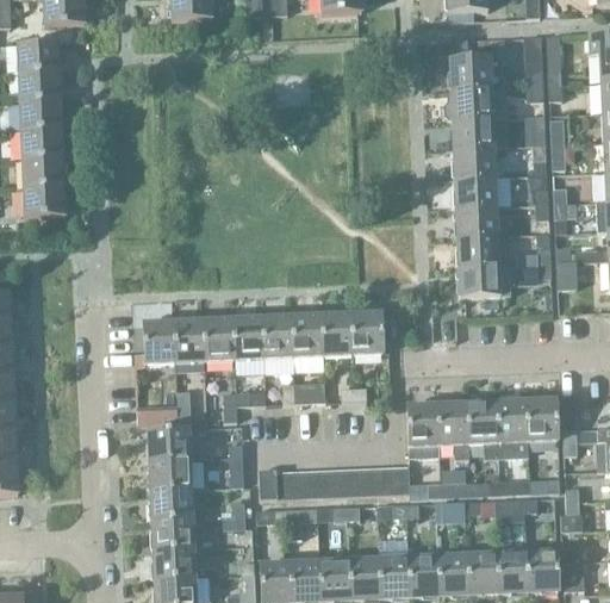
[(0,0),(0,14),(10,14),(10,0),(0,0)]
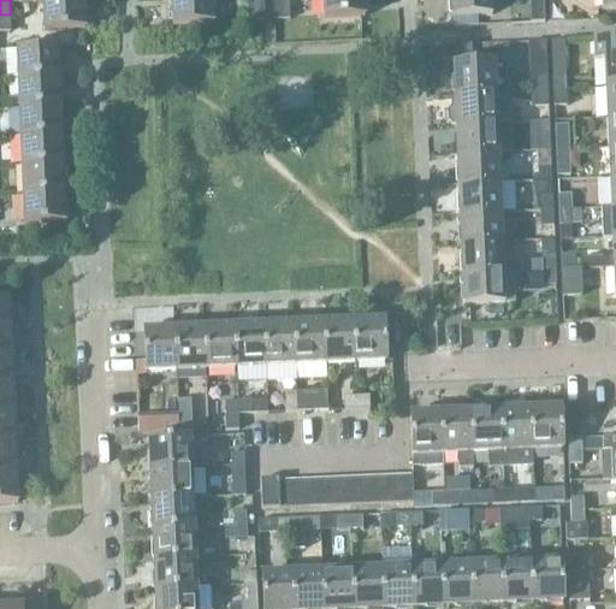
[(43,0),(45,24),(86,22),(84,0),(43,0)]
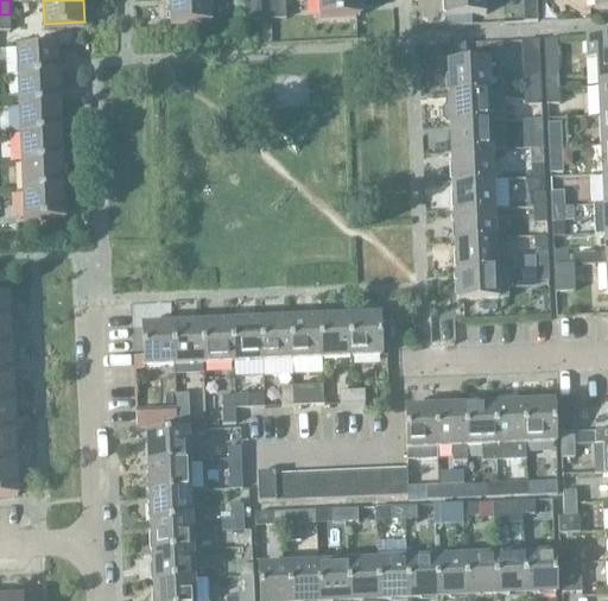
[(169,0),(170,20),(210,18),(209,0),(169,0)]
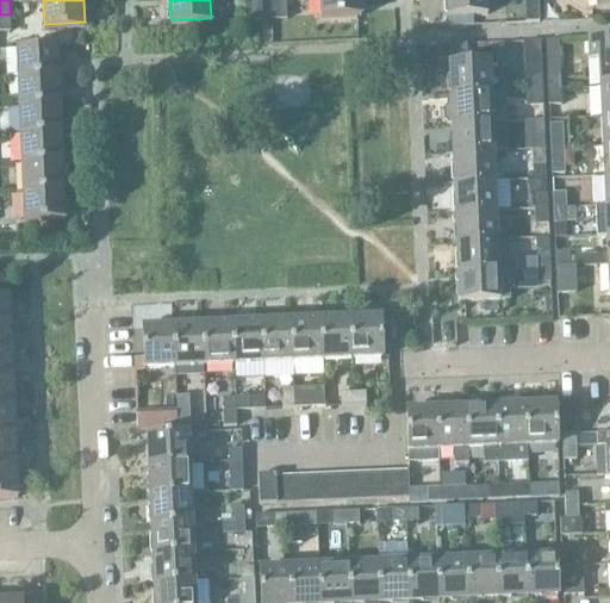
[(246,14),(262,14),(261,0),(246,0),(246,14)]
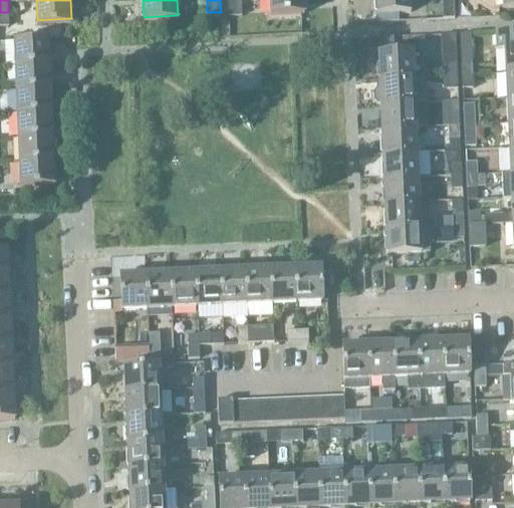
[(269,0),(270,11),(304,9),(303,0),(269,0)]
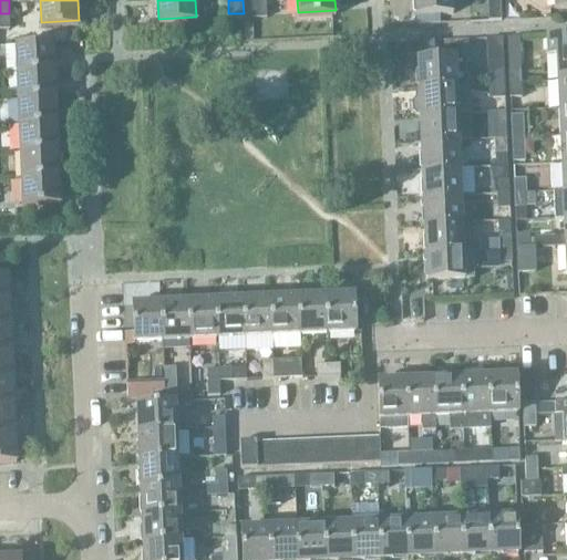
[(414,0),(415,9),(453,7),(452,0),(414,0)]
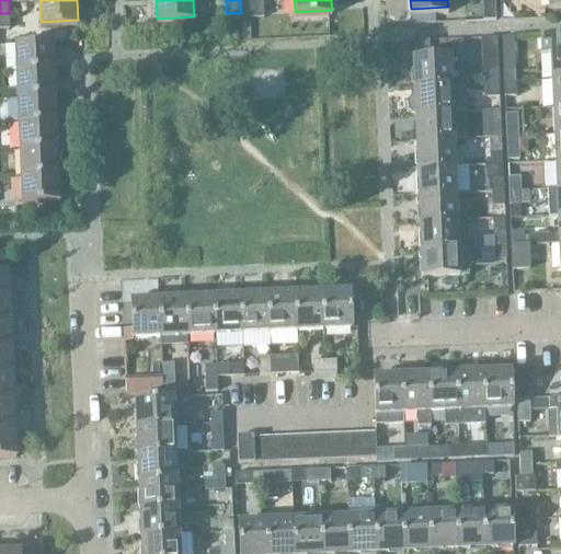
[(560,27),(541,29),(541,49),(550,48),(551,74),(560,73),(560,27)]
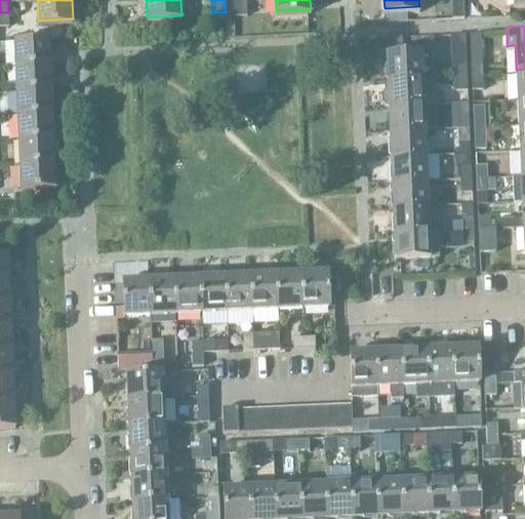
[(14,36),(15,62),(50,60),(49,35),(14,36)]
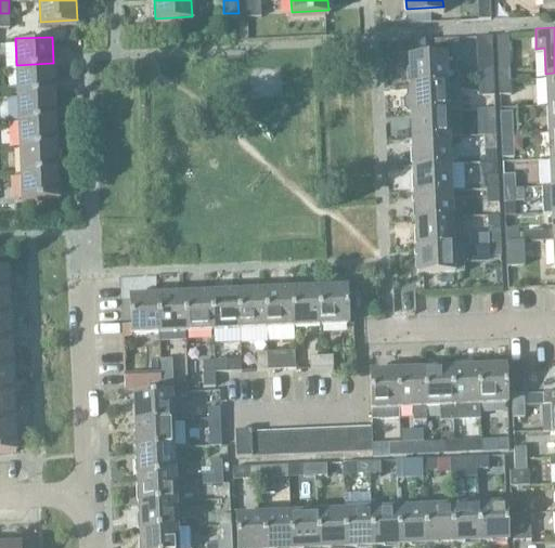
[(409,52),(410,79),(447,78),(446,50),(409,52)]
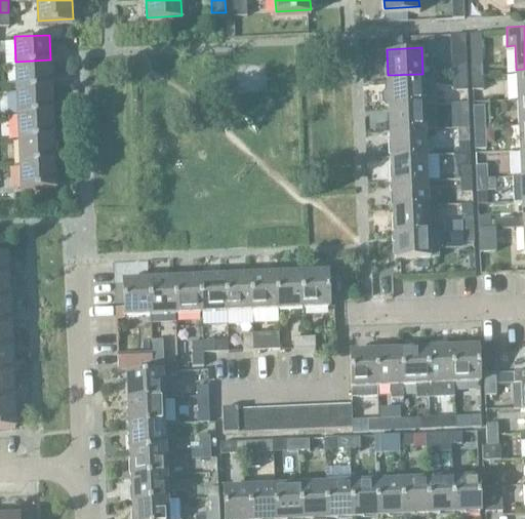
[(15,62),(16,86),(51,85),(50,60),(15,62)]
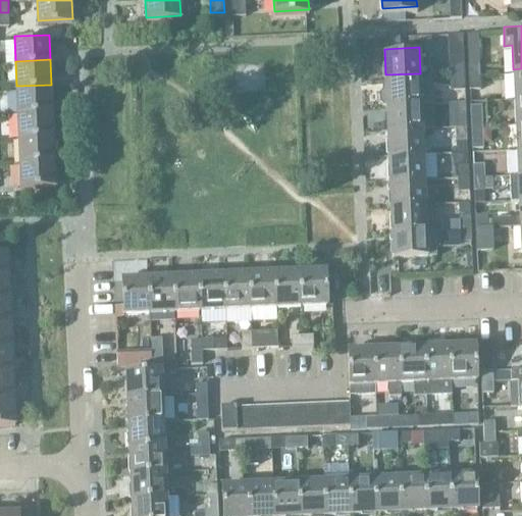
[(453,71),(464,71),(463,59),(452,60),(453,71)]
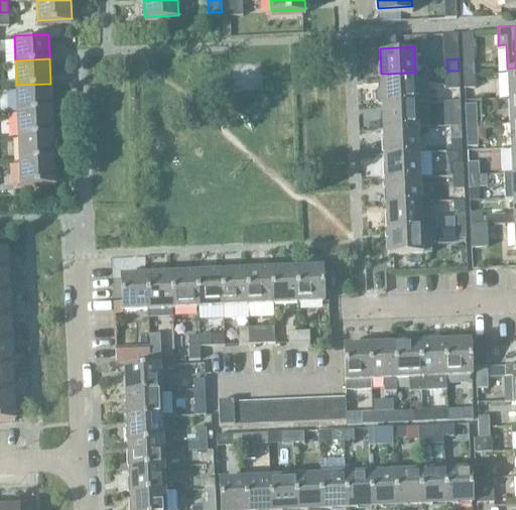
[(464,71),(474,70),(474,58),(463,58),(464,71)]
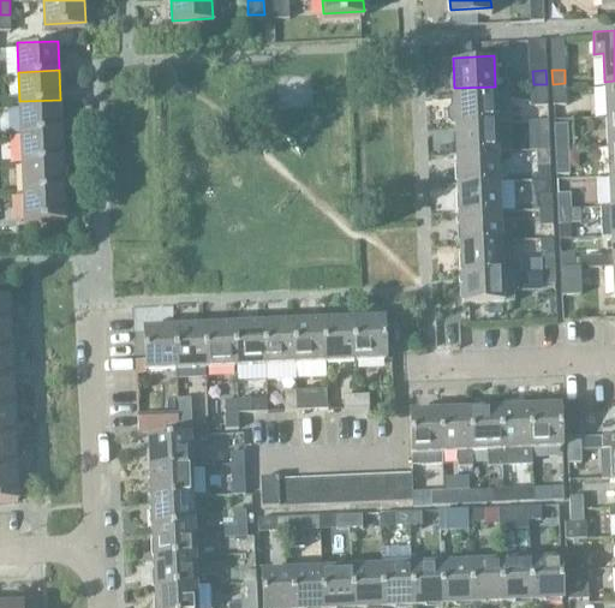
[(614,81),(604,82),(605,111),(614,111),(614,81)]
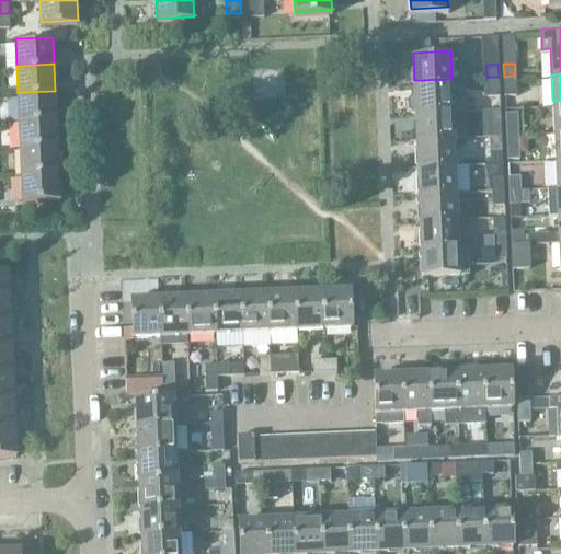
[(515,76),(504,77),(504,92),(516,91),(515,76)]
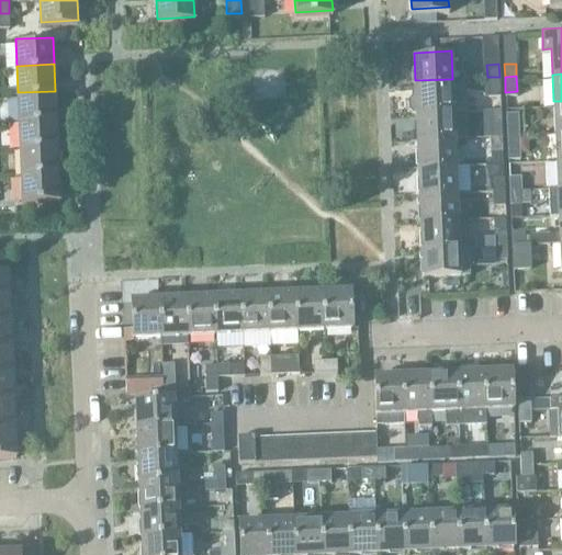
[(499,77),(487,77),(489,92),(499,92),(499,77)]
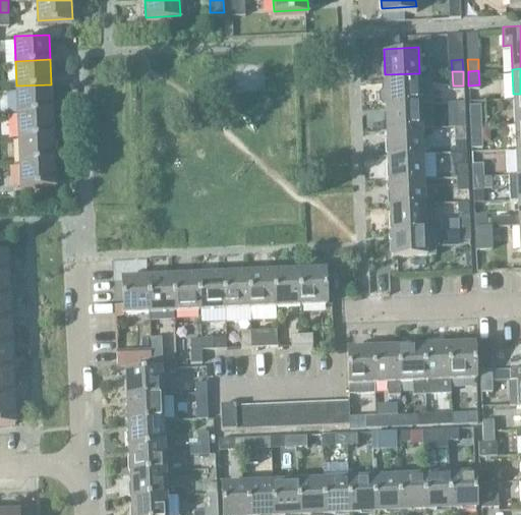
[(386,100),(420,99),(430,98),(429,72),(419,73),(385,74),(385,84),(382,84),(379,88),(380,97),(383,100),(386,100)]
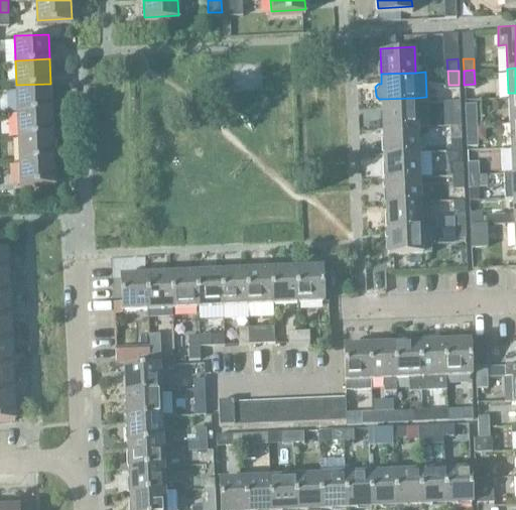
[(16,85),(17,109),(51,108),(50,84),(16,85)]
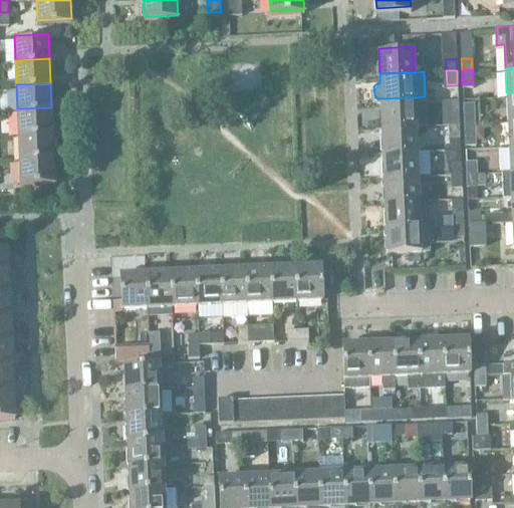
[(380,98),(381,123),(416,121),(415,97),(380,98)]
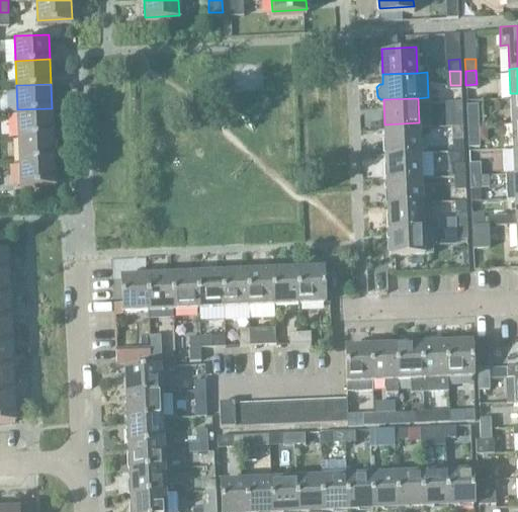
[(478,100),(466,100),(467,120),(478,120),(478,100)]
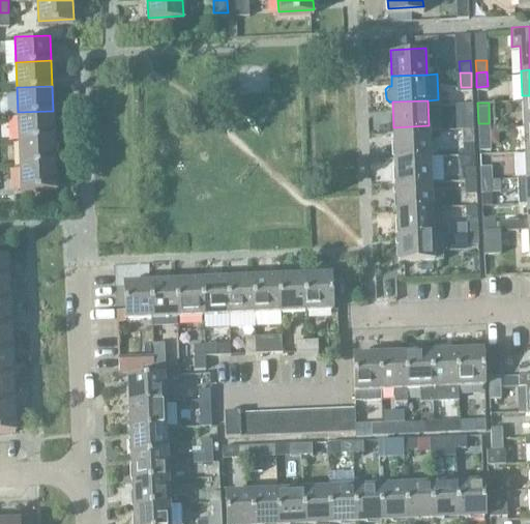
[(18,112),(19,137),(54,136),(53,111),(18,112)]
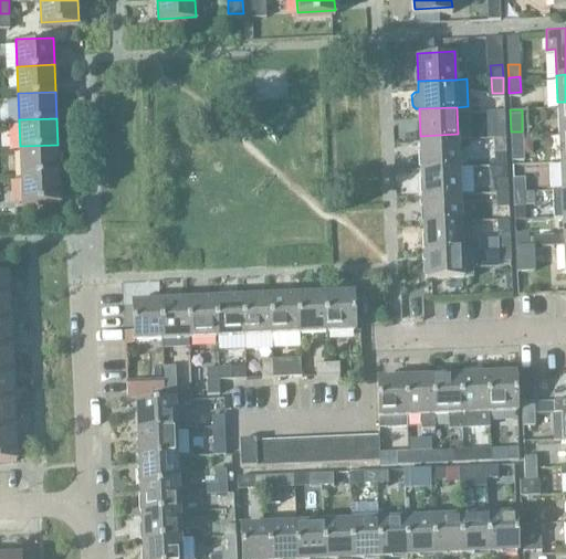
[(493,133),(505,132),(505,119),(493,120),(493,133)]
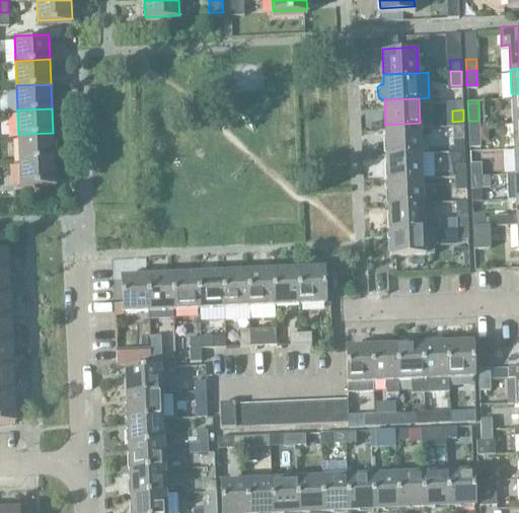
[(463,121),(452,122),(453,136),(464,135),(463,121)]
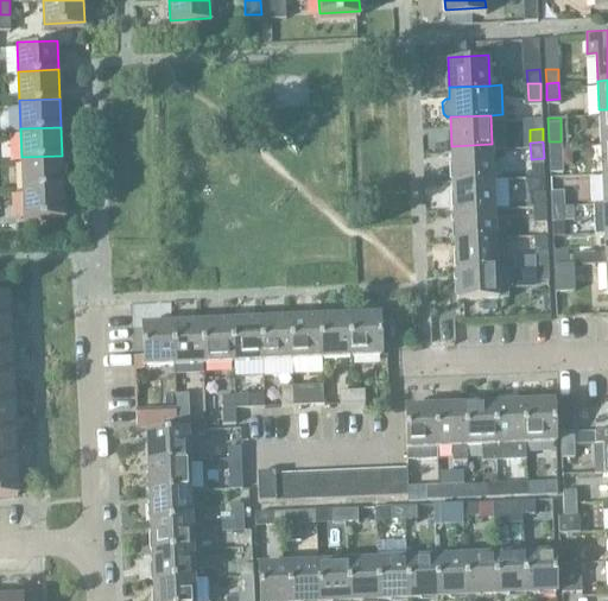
[(561,141),(549,141),(550,168),(562,168),(561,141)]
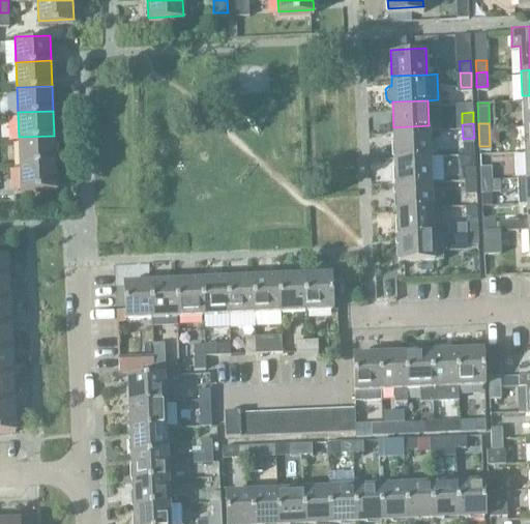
[(393,127),(394,153),(430,151),(429,125),(393,127)]
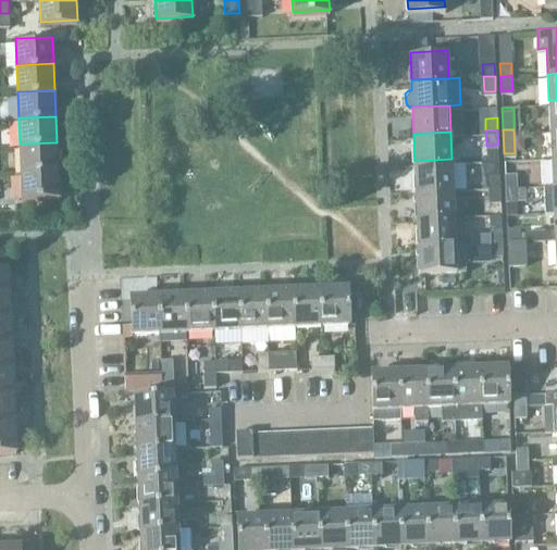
[(383,157),(404,155),(403,133),(383,134),(383,157)]
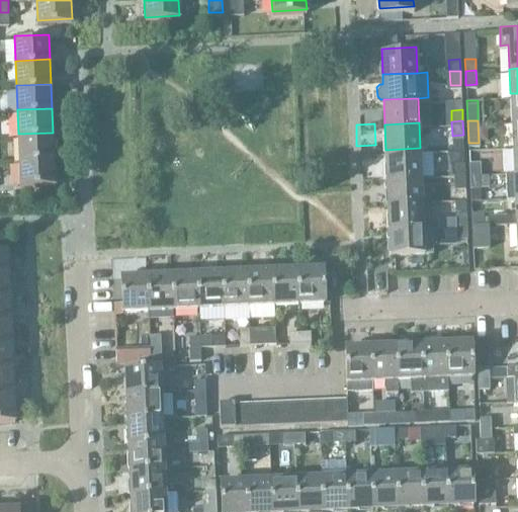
[(18,134),(19,158),(54,157),(53,133),(18,134)]
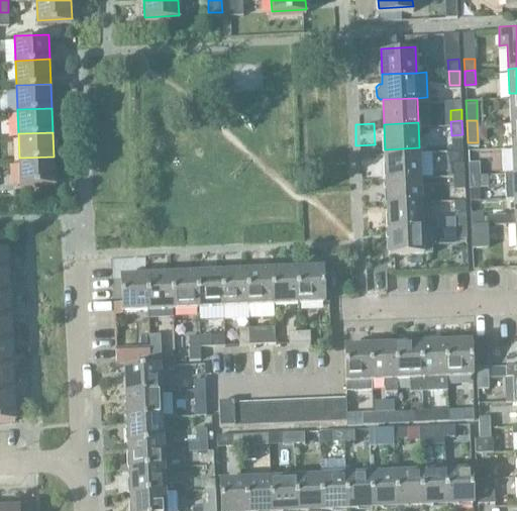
[(385,149),(386,174),(420,173),(419,147),(385,149)]
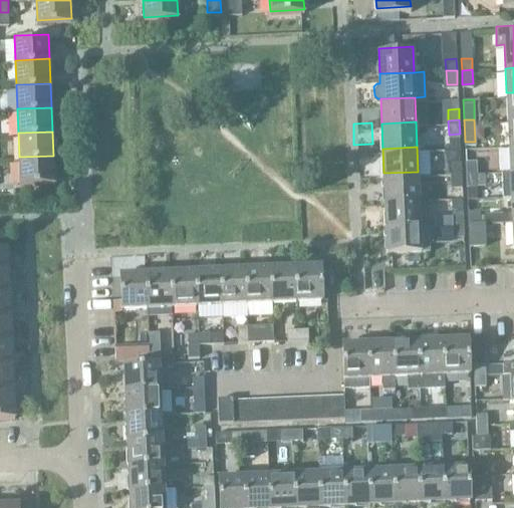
[(53,156),(19,157),(20,182),(54,180),(53,156)]
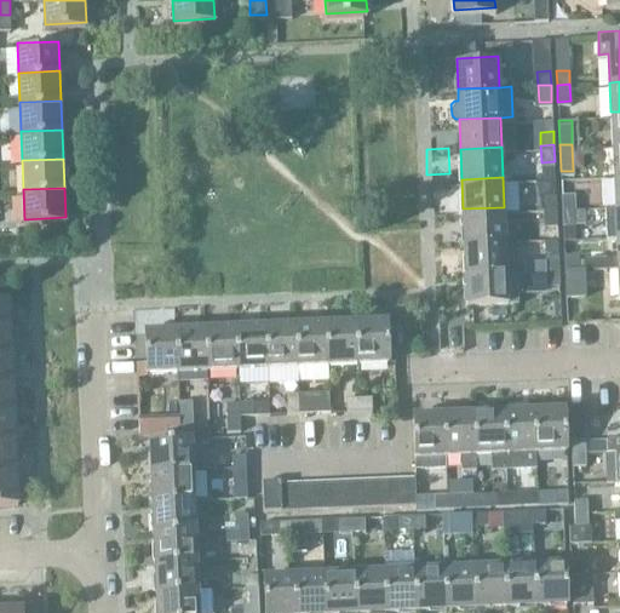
[(562,205),(575,204),(575,190),(561,190),(562,205)]
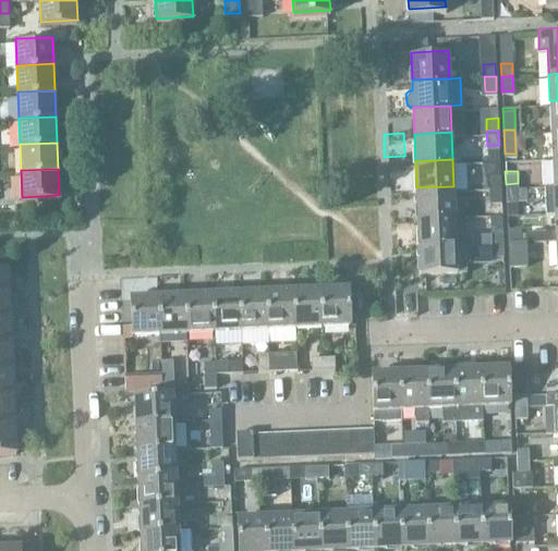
[(489,184),(500,184),(500,172),(488,172),(489,184)]
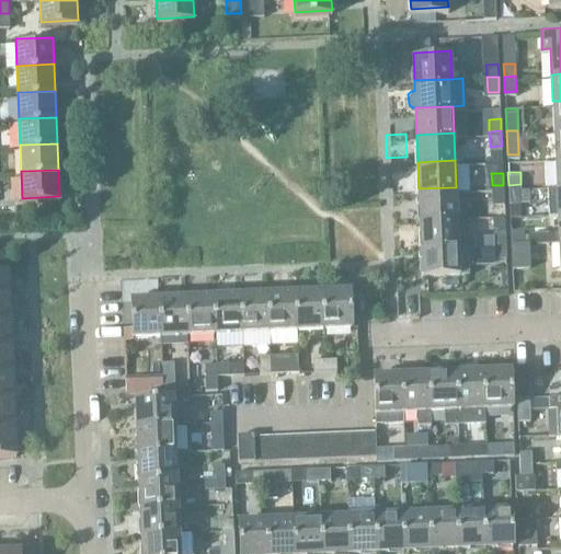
[(560,182),(557,183),(548,183),(549,210),(558,210),(560,209),(560,182)]
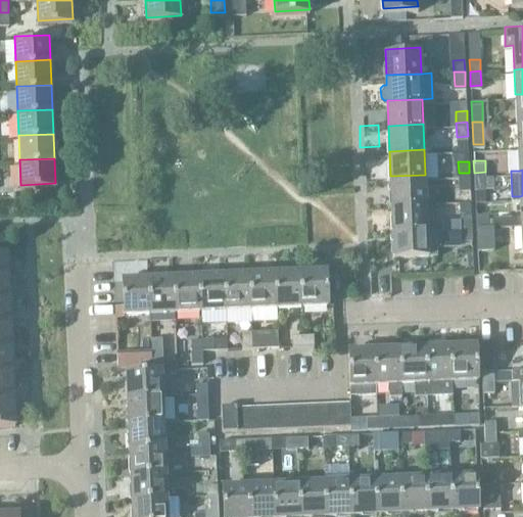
[(485,172),(474,173),(474,187),(486,187),(485,172)]
